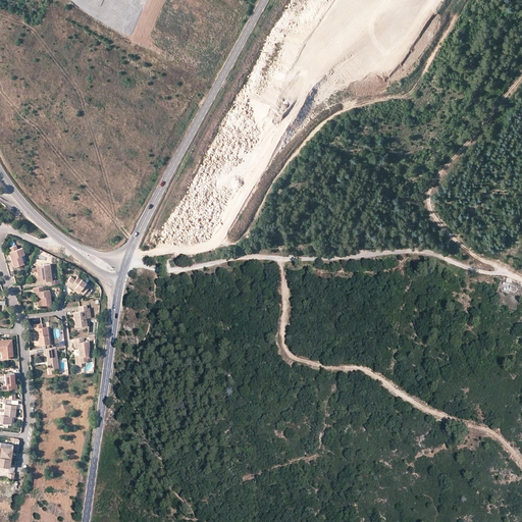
[(16,246),(9,248),(10,251),(9,252),(13,267),(23,264),(20,256),(24,255),(21,248),(17,249),(16,246)]
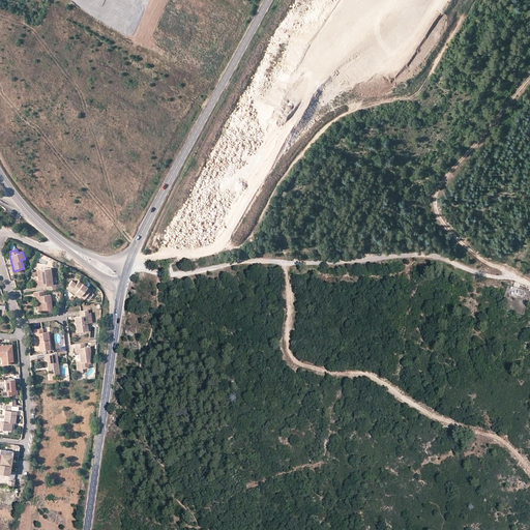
[(48,291),(56,290),(55,286),(53,286),(51,269),(39,270),(41,281),(38,281),(37,281),(38,288),(47,287),(48,291)]
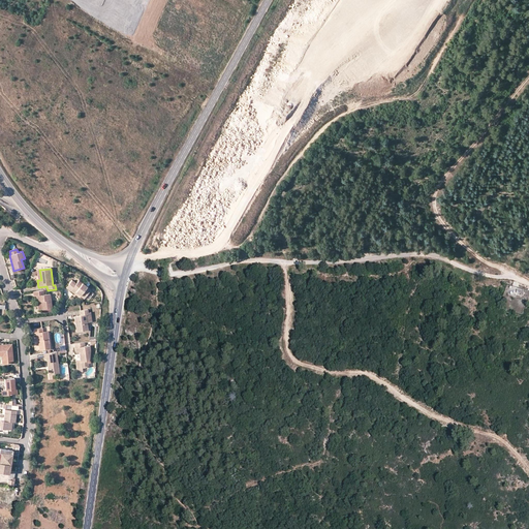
[(70,292),(70,291),(72,290),(79,296),(84,299),(91,290),(79,281),(76,284),(71,281),(65,288),(70,292)]
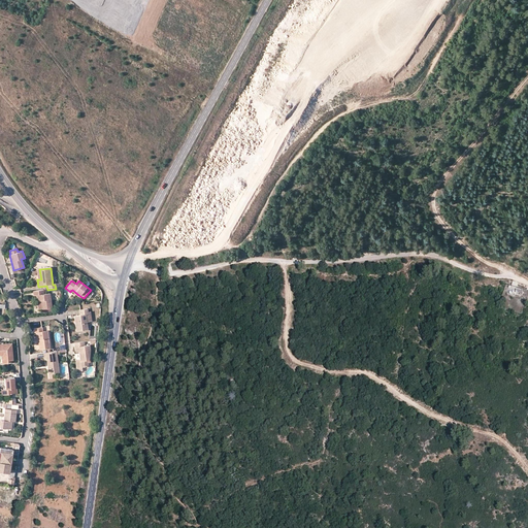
[(43,290),(33,292),(33,296),(36,295),(38,308),(52,307),(50,294),(43,294),(43,290)]
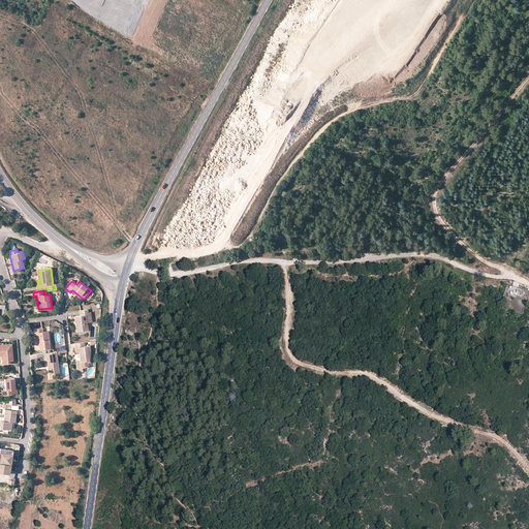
[(82,315),(74,316),(76,332),(88,330),(87,321),(86,315),(89,314),(89,312),(88,309),(81,310),(82,315)]
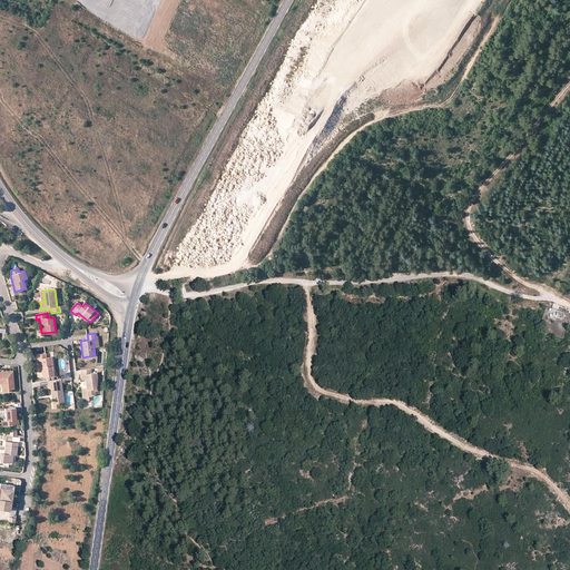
[(45,353),(37,354),(37,360),(39,360),(40,367),(41,367),(42,377),(53,376),(52,365),(49,366),(48,357),(46,357),(45,353)]
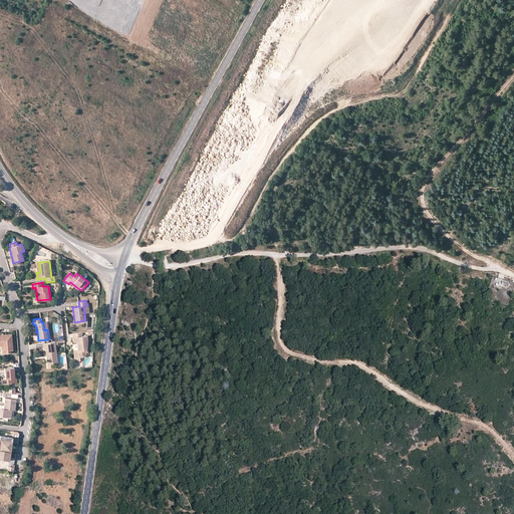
[(0,335),(0,345),(1,346),(1,349),(1,353),(7,353),(7,350),(12,350),(10,335),(0,336),(0,335)]
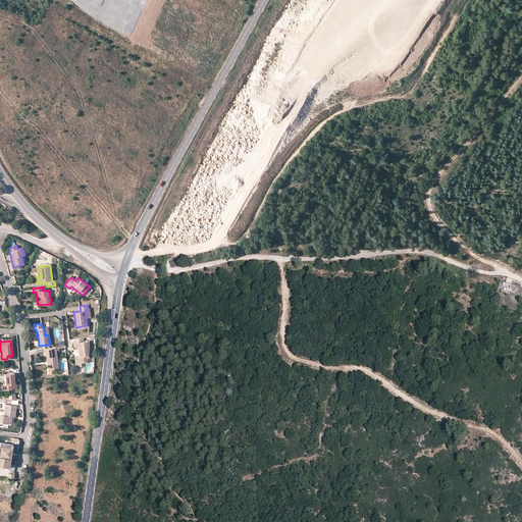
[(84,342),(73,343),(74,348),(77,348),(79,355),(80,363),(82,363),(88,362),(87,356),(89,356),(90,346),(89,341),(84,342)]
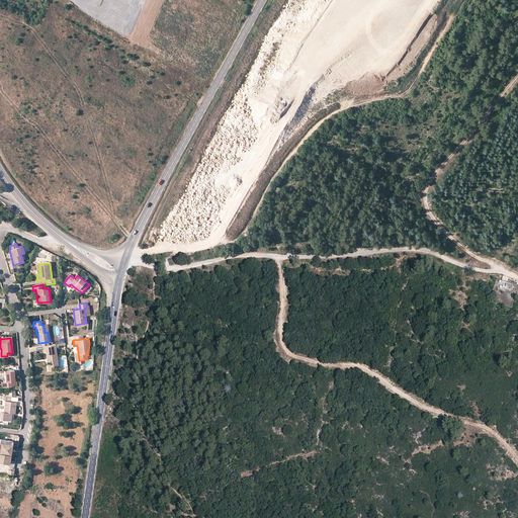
[(51,345),(42,346),(42,351),(46,350),(47,359),(48,359),(49,367),(52,367),(57,366),(56,349),(51,349),(51,345)]
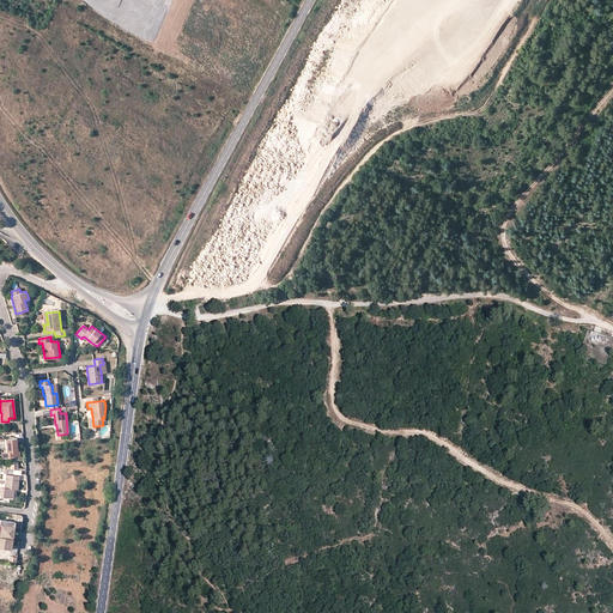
[(6,451),(4,451),(5,459),(17,457),(16,438),(5,439),(5,442),(6,451)]
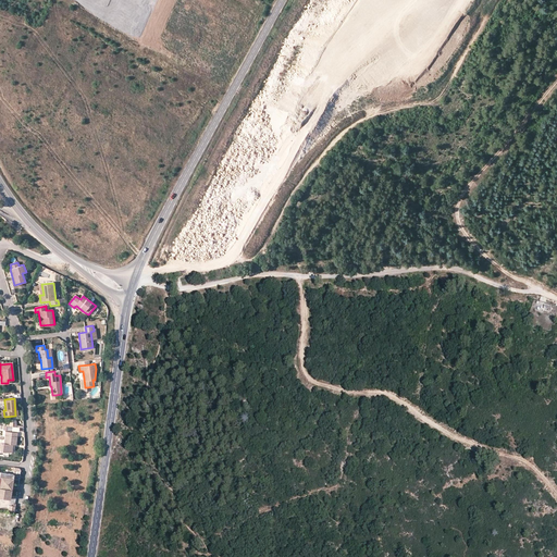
[(3,444),(0,443),(0,452),(11,453),(11,448),(12,445),(13,445),(15,445),(16,433),(4,431),(3,444)]
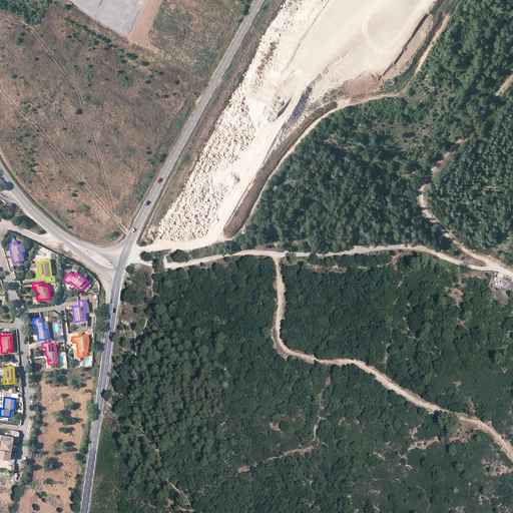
[(7,441),(8,437),(0,435),(0,455),(9,457),(10,451),(8,451),(8,449),(10,449),(11,441),(7,441)]
